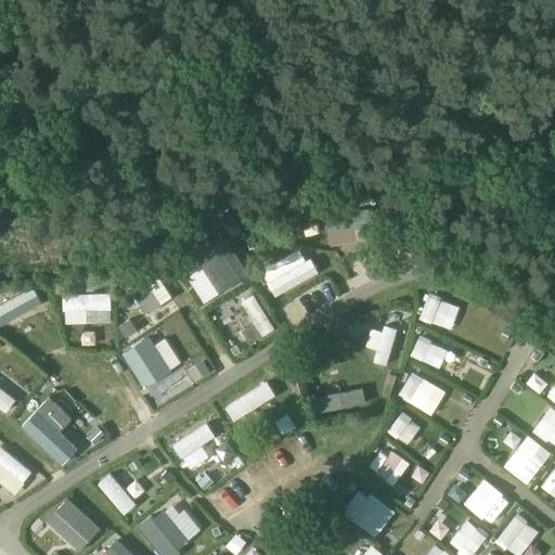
[(376,237),(370,210),(326,220),(330,235),(355,230),(358,241),(376,237)]
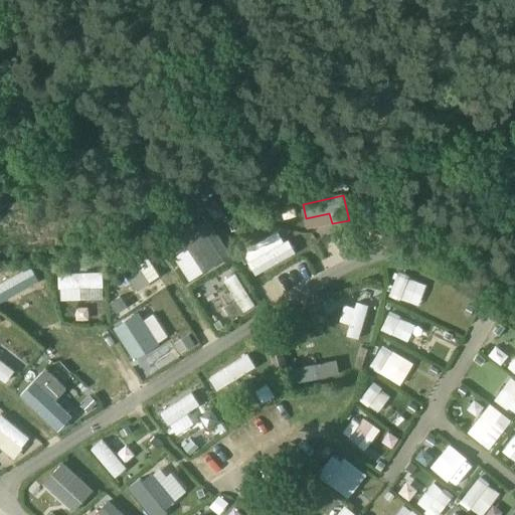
[(267,212),(270,222),(276,220),(274,211),(267,212)]
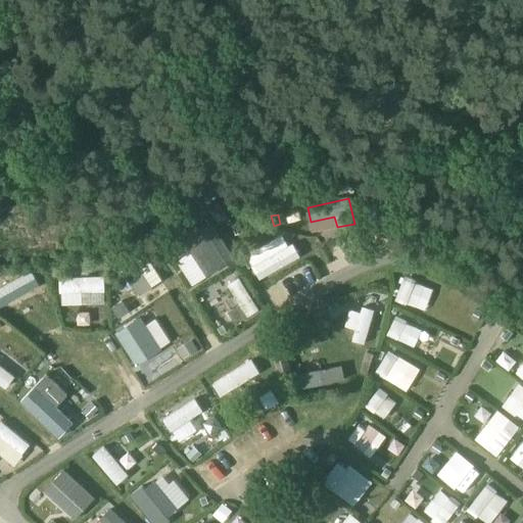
[(209,222),(183,238),(207,275),(227,263),(233,258),(209,222)]
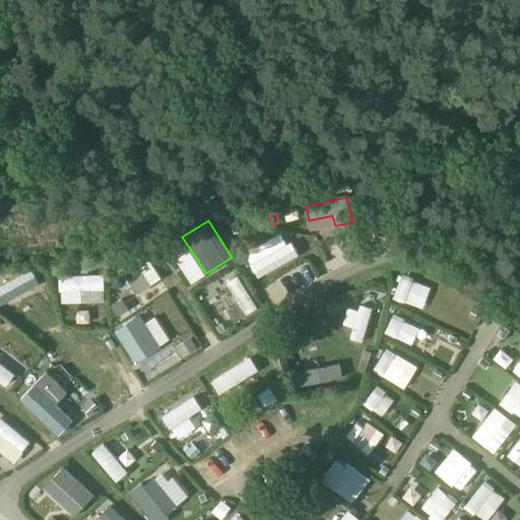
[(258,280),(294,259),(295,254),(291,248),(286,247),(251,268),(258,280)]
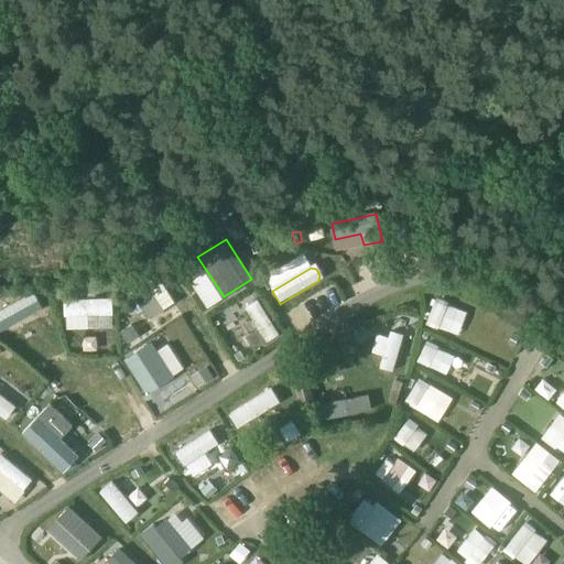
[(128,284),(150,317),(163,310),(142,275),(128,284)]
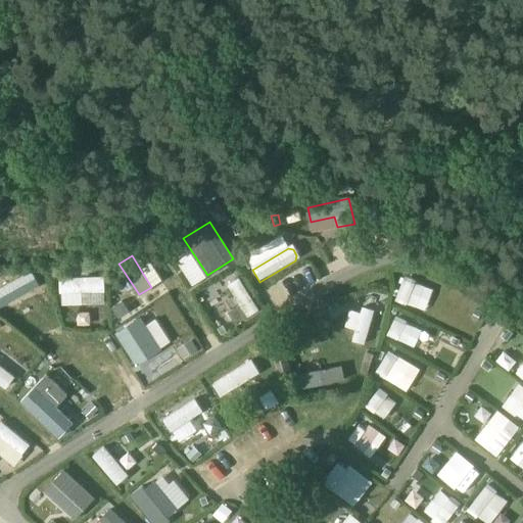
[(238,255),(233,258),(227,263),(231,269),(242,262),(238,255)]
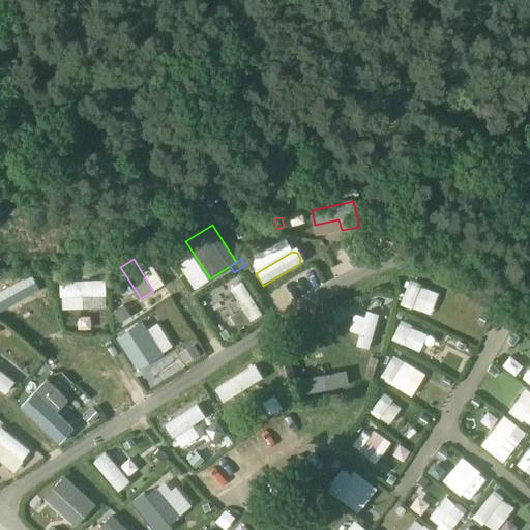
[(0,304),(16,298),(21,310),(45,299),(34,275),(0,289),(0,304)]
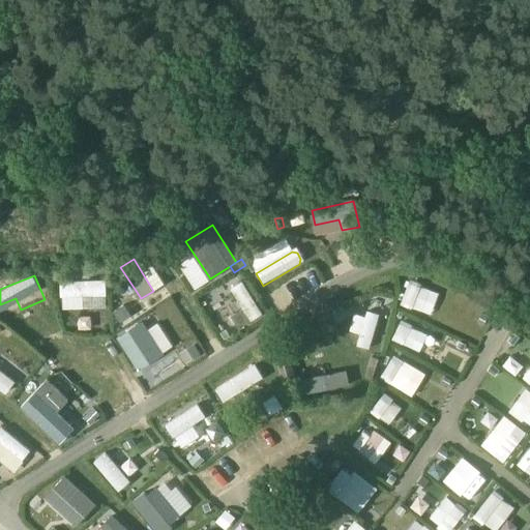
[(401,302),(431,315),(440,293),(411,280),(401,302)]
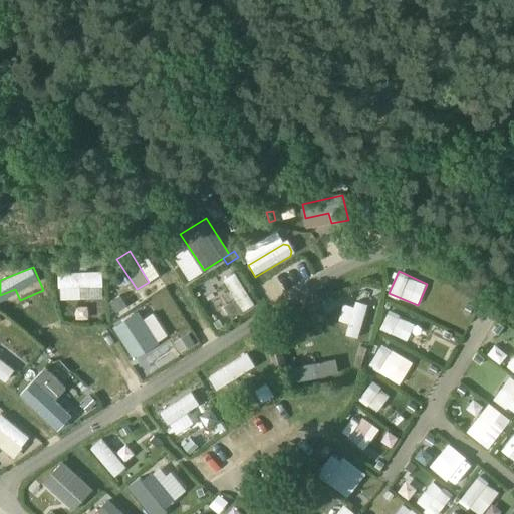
[(102,272),(60,273),(60,287),(103,286),(102,272)]
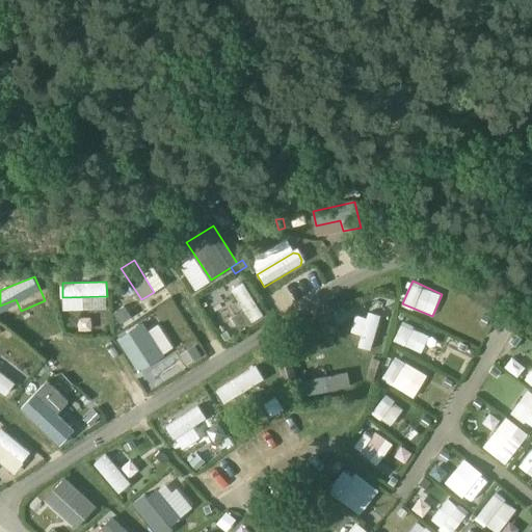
[(263,315),(243,283),(232,290),(244,310),(232,317),(240,329),(263,315)]
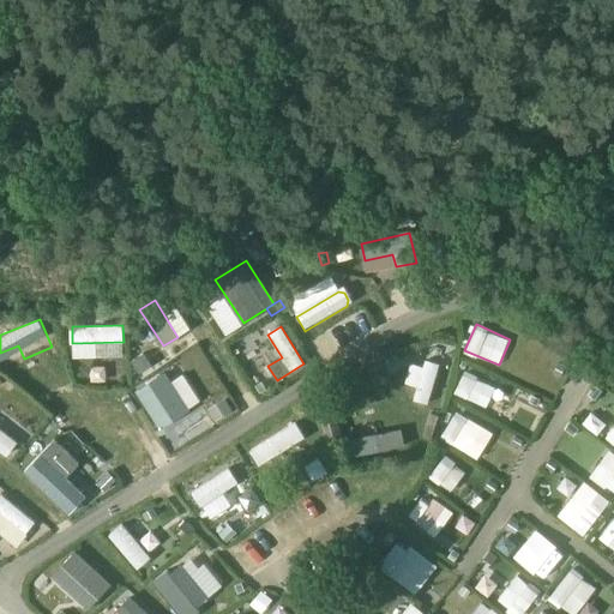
[(143,354),(131,361),(139,374),(151,366),(143,354)]
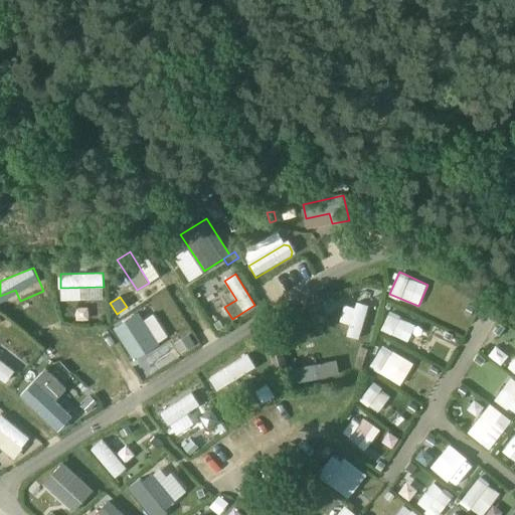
[(360,341),(369,307),(357,304),(355,310),(345,307),(340,323),(350,326),(347,337),(360,341)]
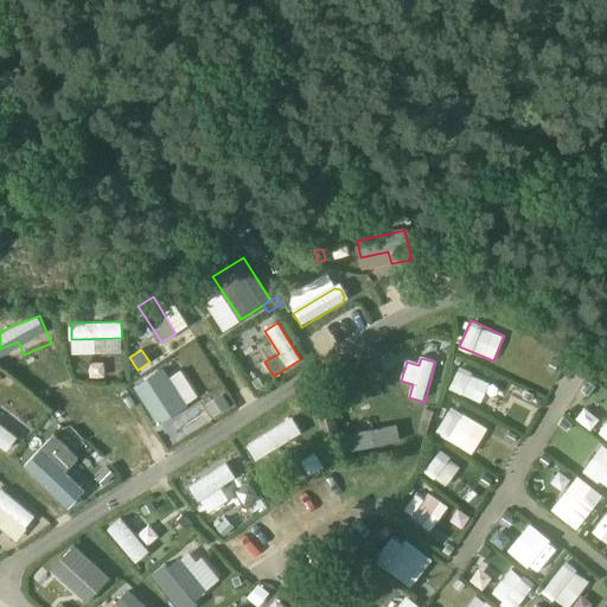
[(560,363),(553,358),(547,369),(554,374),(560,363)]
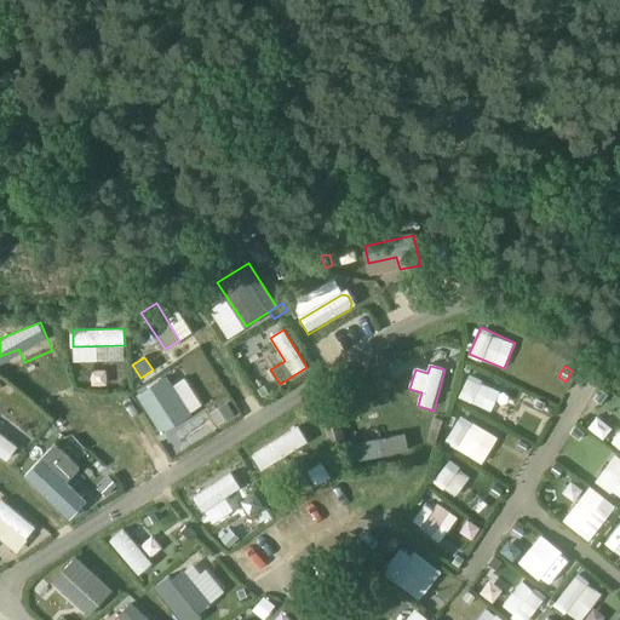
[(137,394),(162,434),(193,414),(167,374),(137,394)]
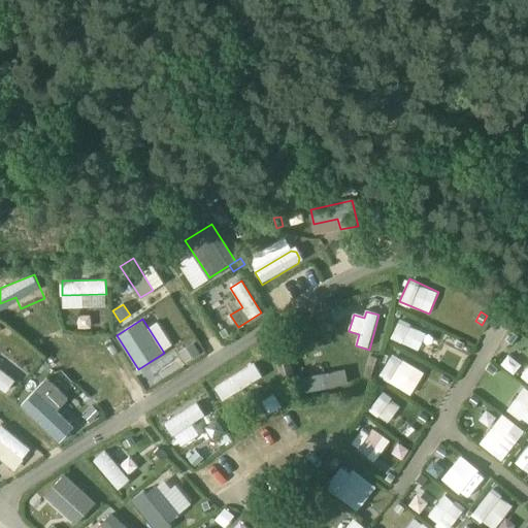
[(390,340),(422,351),(428,330),(397,320),(390,340)]
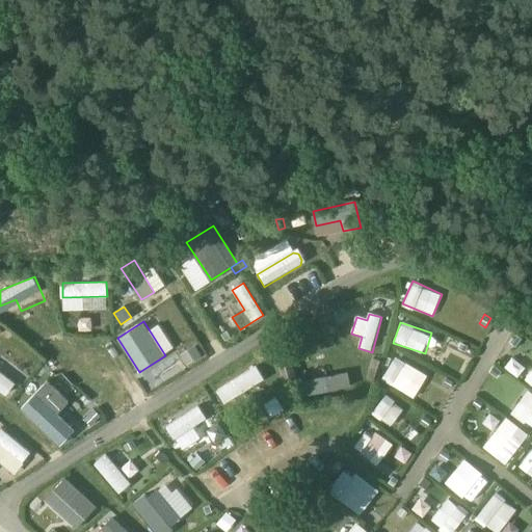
[(227,330),(221,334),(225,341),(231,337),(227,330)]
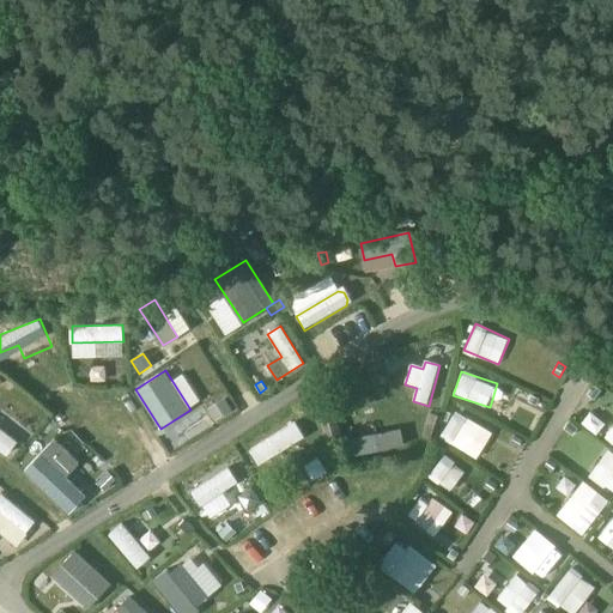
[(594,386),(588,394),(594,399),(601,390),(594,386)]
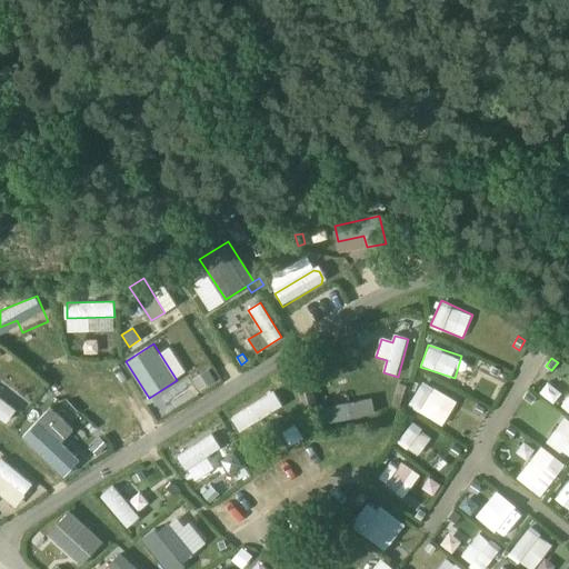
[(500,370),(493,367),(490,372),(497,376),(500,370)]
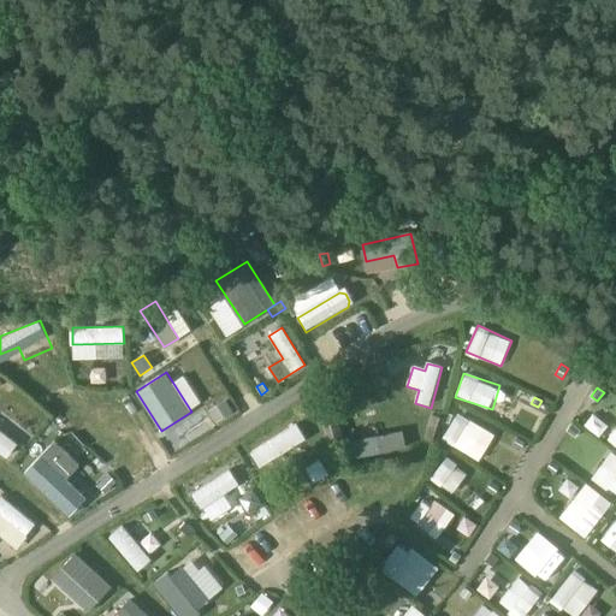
[(225,400),(208,410),(215,422),(232,412),(225,400)]
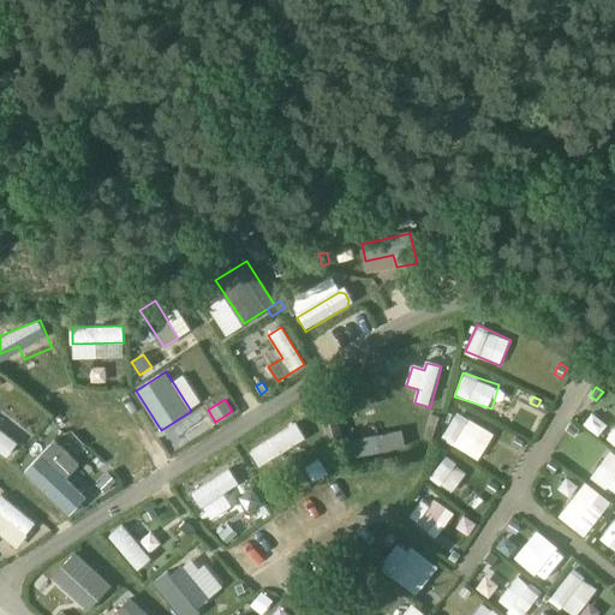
[(491,449),(500,434),(455,411),(441,439),(470,453),(476,441),(491,449)]
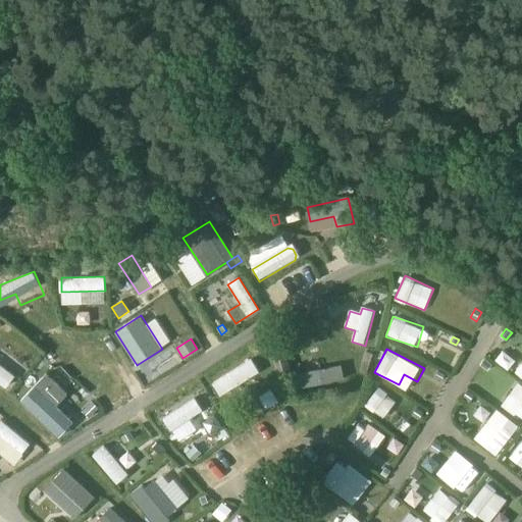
[(273,358),(279,380),(292,376),(286,355),(273,358)]
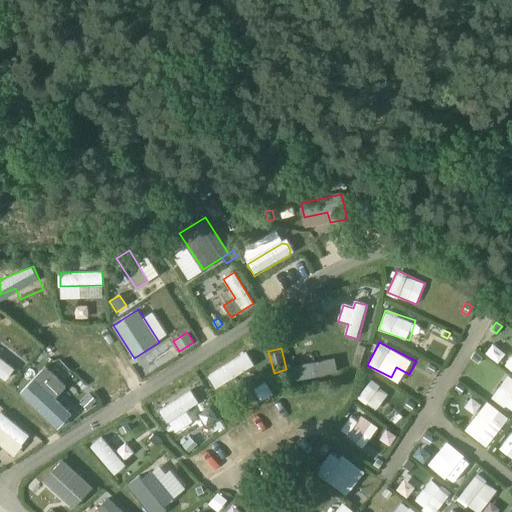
[(482,357),(475,352),(471,358),(478,363),(482,357)]
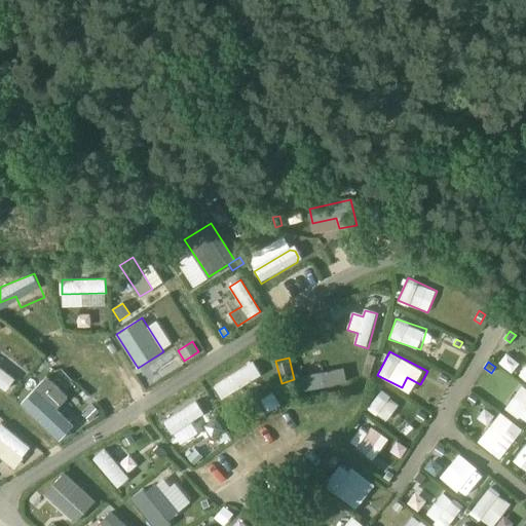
[(14,379),(0,367),(0,386),(5,391),(14,379)]
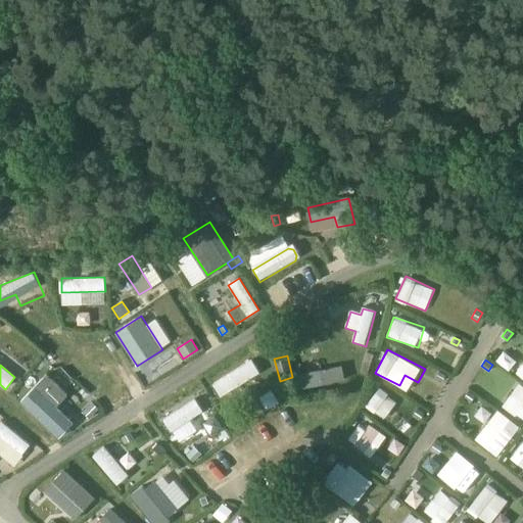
[(246,366),(215,384),(222,395),(253,376),(246,366)]
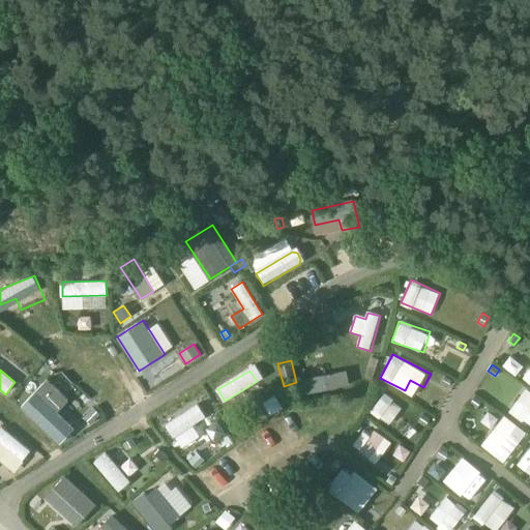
[(345,373),(302,381),(304,396),(348,387),(345,373)]
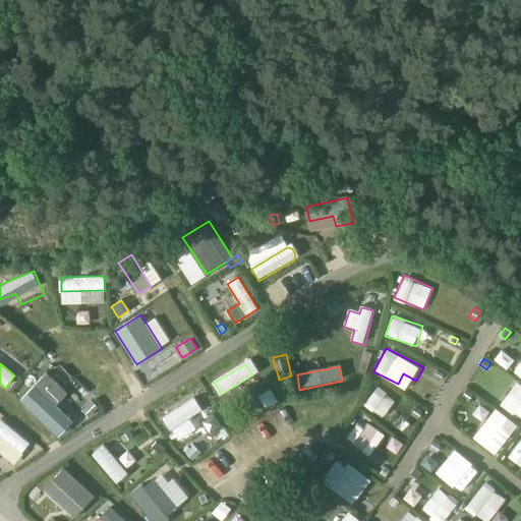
[(444,373),(437,370),(433,375),(441,380),(444,373)]
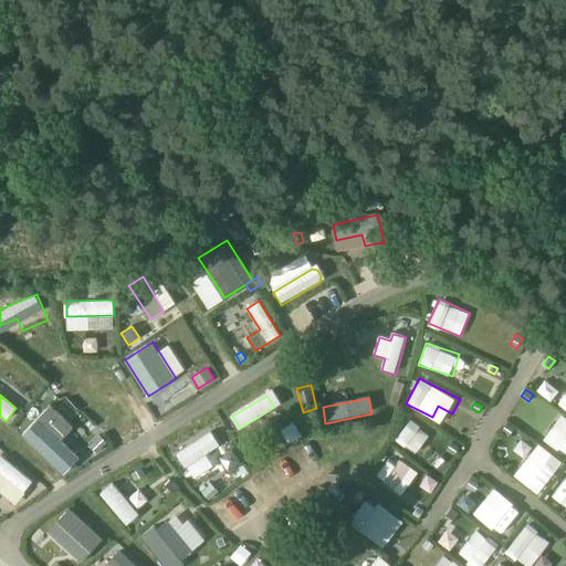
[(565,453),(565,417),(562,415),(544,439),(565,453)]
